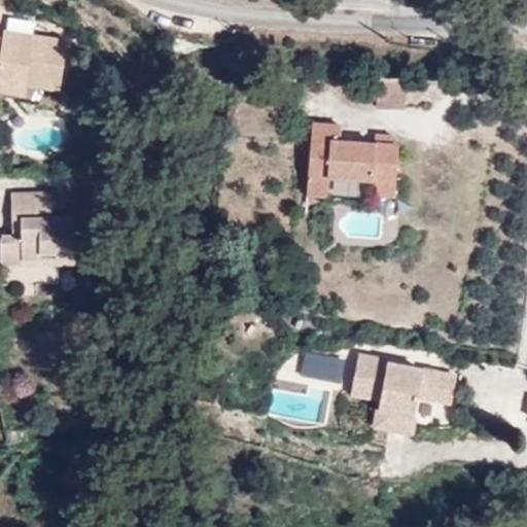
[(0,77),(26,81),(60,86),(66,39),(3,30),(2,37),(0,37),(0,77)]
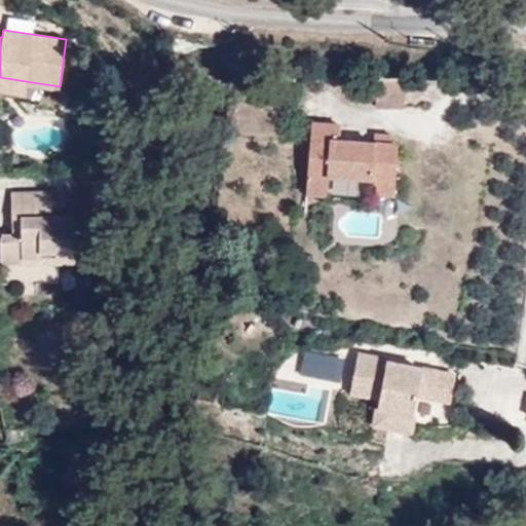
[(26,81),(0,77),(0,87),(25,91),(26,81)]
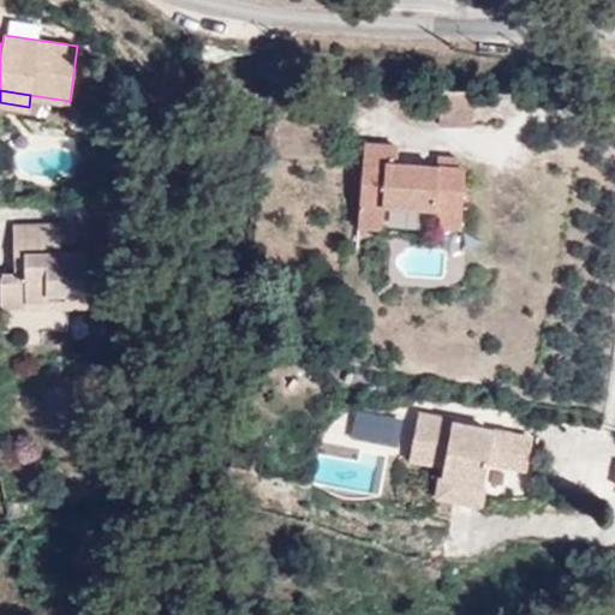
[(366,143),(362,201),(386,202),(436,204),(435,220),(463,222),(465,167),(459,166),(439,165),(399,161),(400,144),(366,143)]
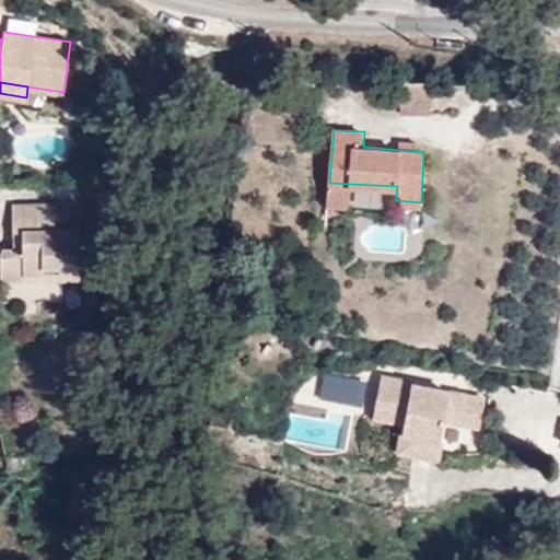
[(399,140),(399,150),(418,151),(418,141),(399,140)]
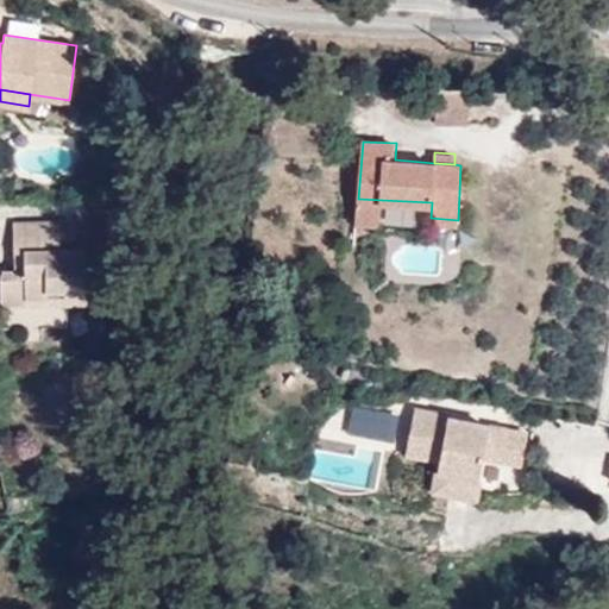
[(382,200),(358,199),(357,223),(380,224),(382,200)]
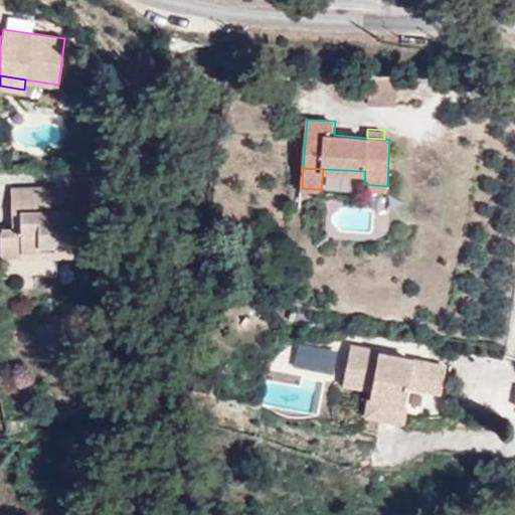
[(62,187),(16,187),(16,211),(19,211),(20,228),(9,228),(2,228),(2,255),(25,255),(25,251),(43,251),(43,244),(74,244),(74,210),(52,210),(52,196),(62,196),(62,187)]
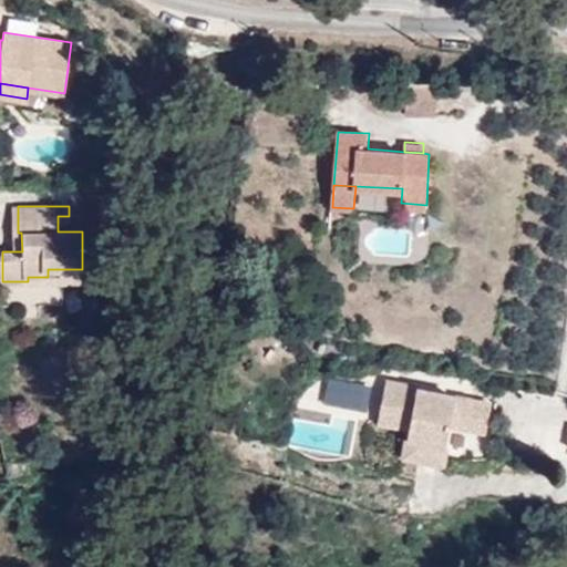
[(18,233),(18,206),(10,206),(10,251),(22,251),(21,233),(18,233)]
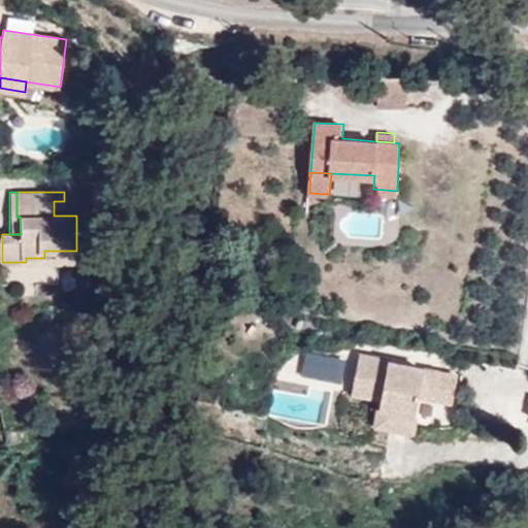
[(76,263),(76,251),(44,251),(44,258),(26,258),(26,262),(76,263)]
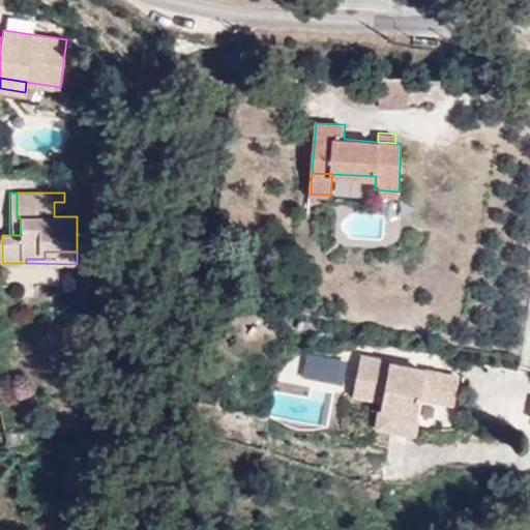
[(390,359),(360,353),(356,372),(366,375),(363,391),(381,395),(376,422),(412,431),(419,393),(435,398),(440,372),(389,361),(390,359)]
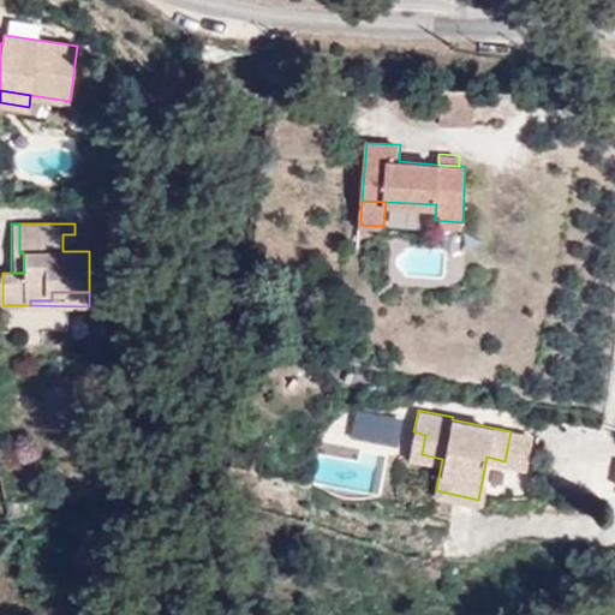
[(351,441),(398,443),(399,415),(353,411),(351,441)]
